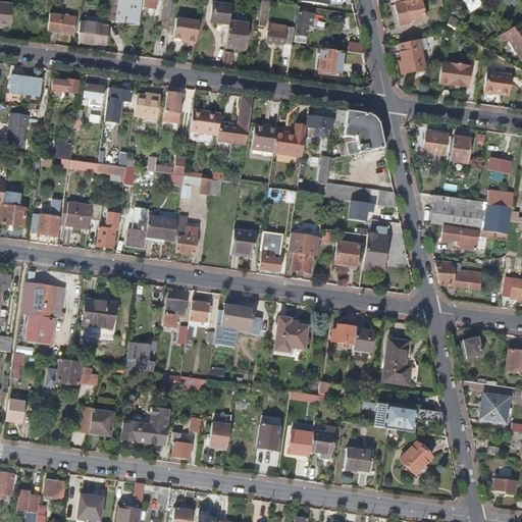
[(116,22),(118,0),(112,0),(110,21),(116,22)]
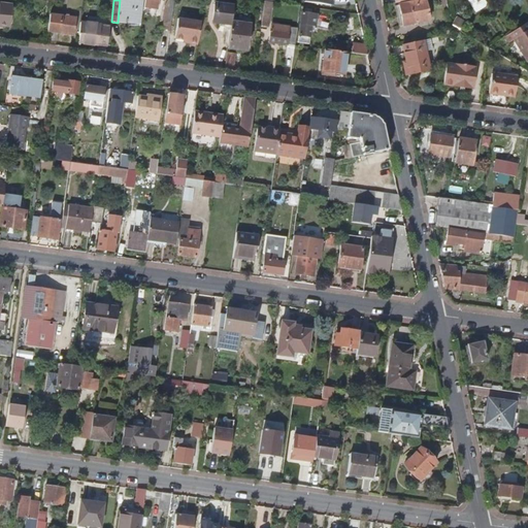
[(141,23),(144,1),(139,0),(120,0),(118,23),(127,24),(128,21),(141,23)]
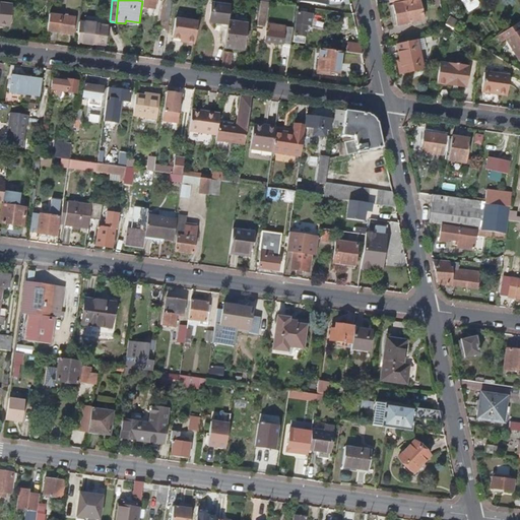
[(143,0),(142,8),(150,9),(152,0),(154,0),(155,0),(154,0),(143,0)]
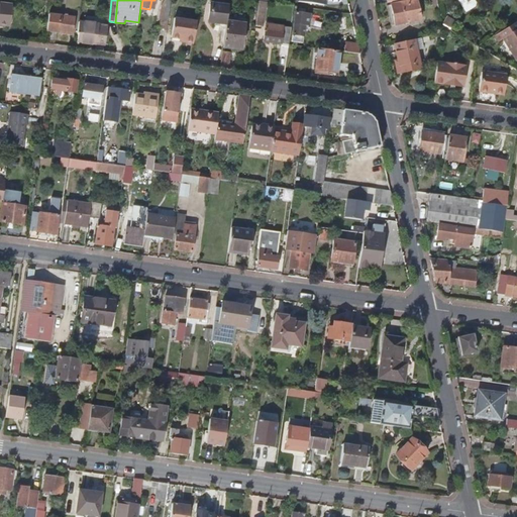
[(168,22),(171,1),(166,0),(165,0),(163,7),(161,11),(161,19),(162,19),(162,21),(168,22)]
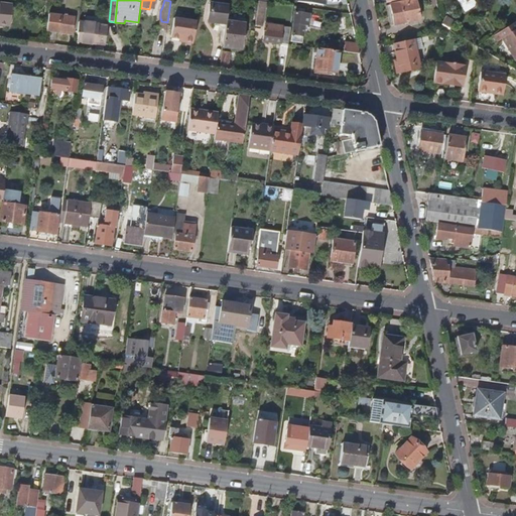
[(420,19),(416,0),(390,5),(394,25),(420,19)]
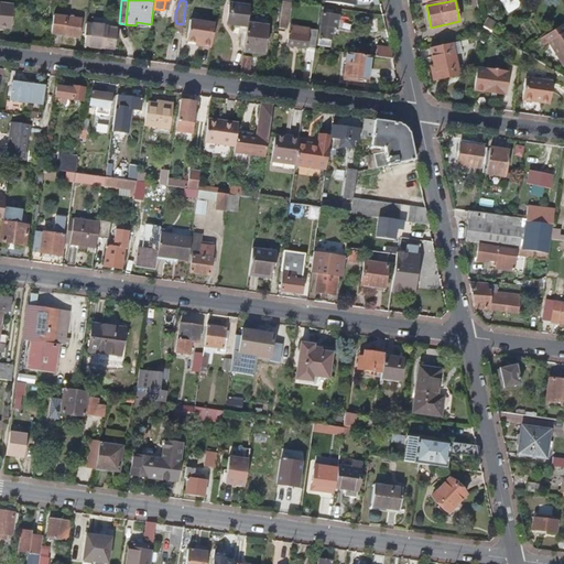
[(500,0),(500,2),(505,9),(505,12),(507,17),(509,17),(513,13),(513,11),(519,8),(520,3),(518,0),(500,0)]
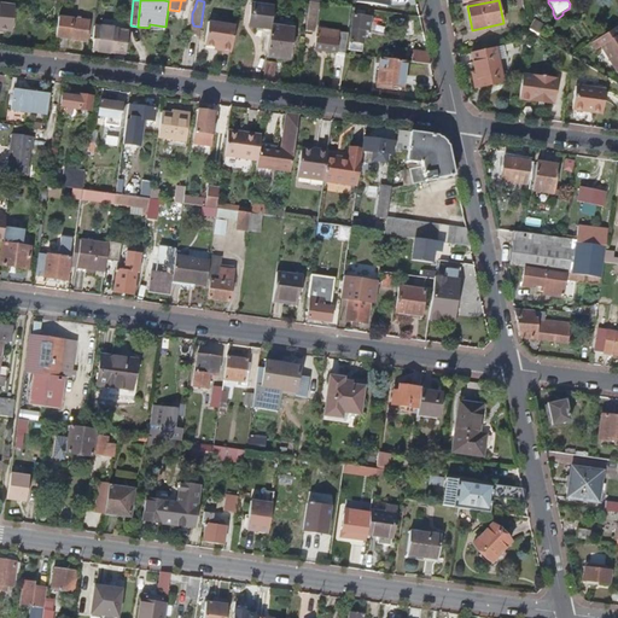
[(270,25),(274,5),(252,3),(249,25),(270,29),(270,25)]
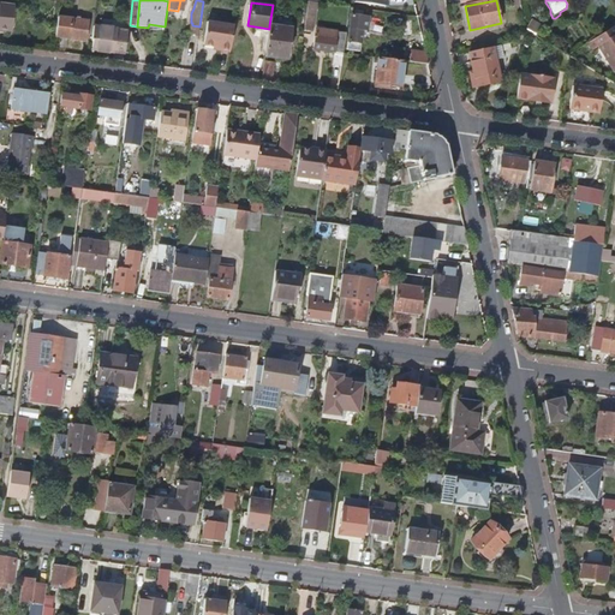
[(314,31),(317,4),(308,3),(304,30),(314,31)]
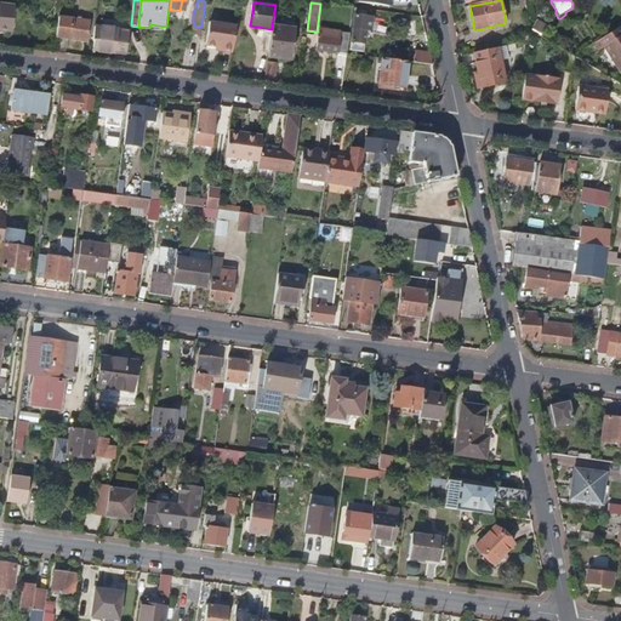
[(0,32),(11,34),(15,7),(0,5),(0,6),(0,32)]
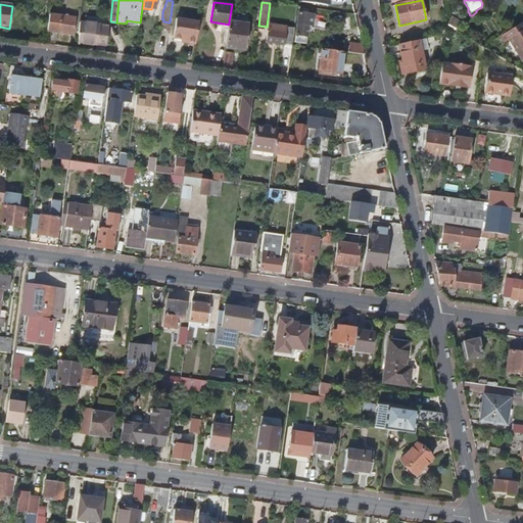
[(73,34),(76,17),(50,14),(48,31),(73,34)]
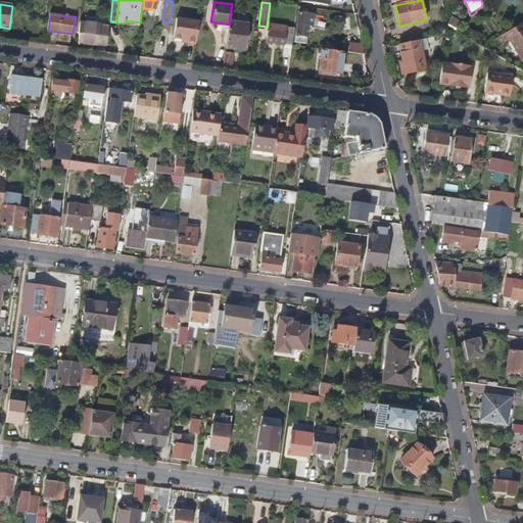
[(306,44),(308,27),(312,27),(314,15),(299,14),(295,43),(306,44)]
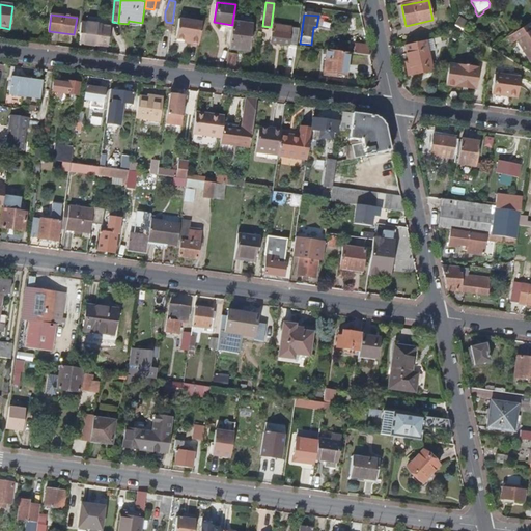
[(199,46),(202,23),(176,19),(174,38),(191,42),(190,44),(199,46)]
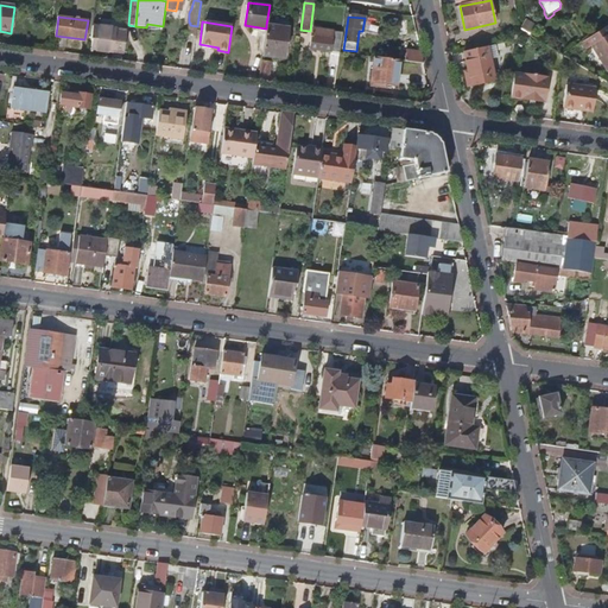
[(190,23),(189,23),(187,37),(195,38),(197,26),(190,25),(190,23)]
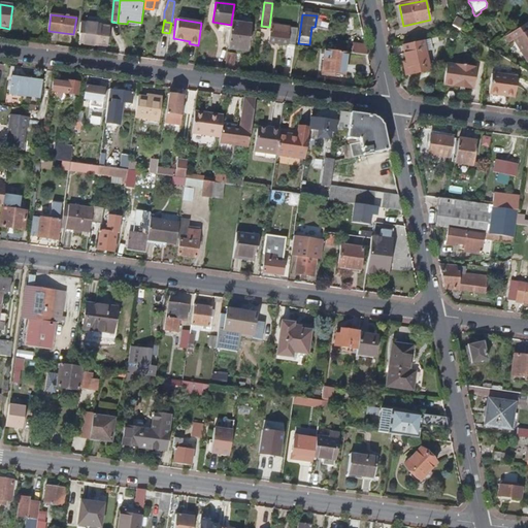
[(246,51),(251,25),(231,22),(231,25),(228,48),(246,51)]
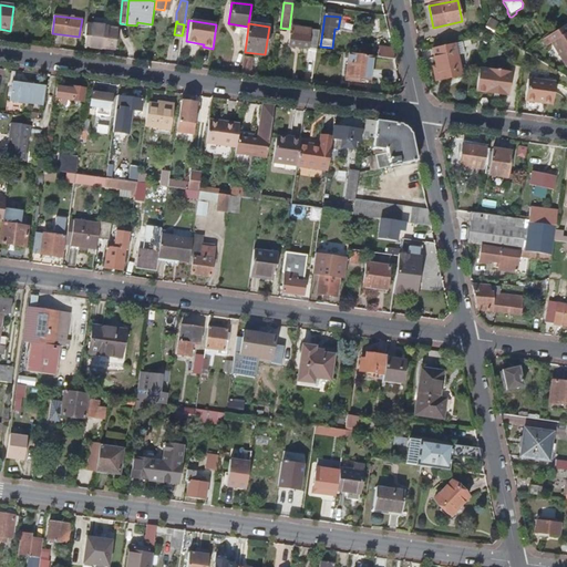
[(566,24),(545,39),(548,45),(552,43),(566,66),(566,24)]
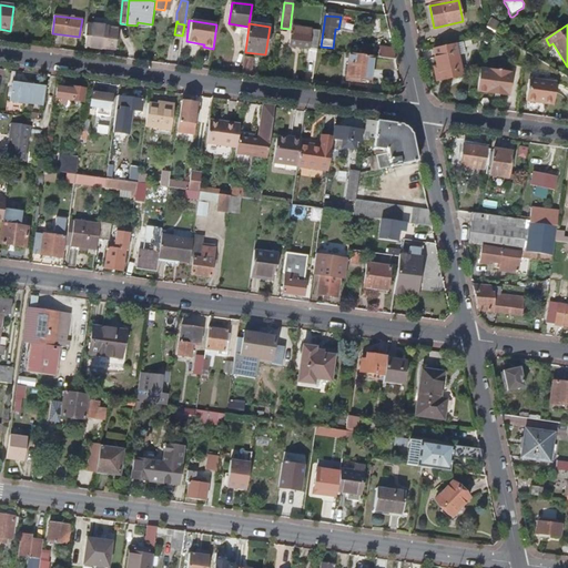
[(110,42),(111,32),(108,32),(109,29),(87,27),(85,37),(87,37),(85,46),(105,49),(107,41),(110,42)]
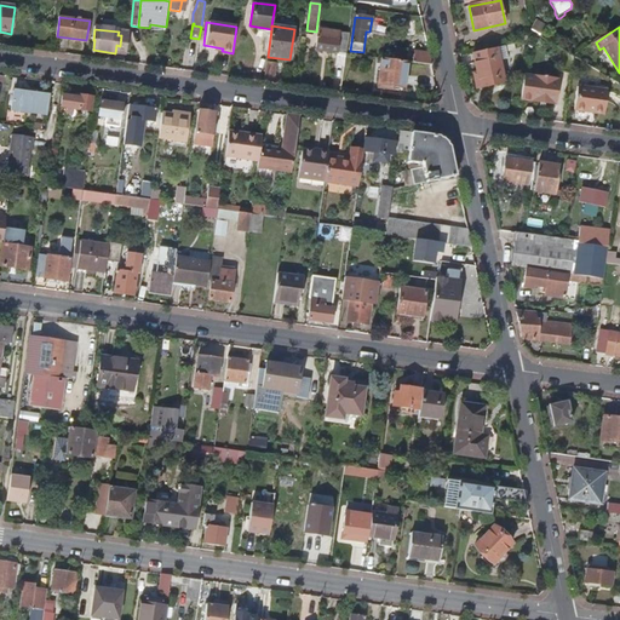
[(346,53),(349,35),(340,34),(340,33),(321,30),(320,39),(317,39),(316,50),(338,52),(346,53)]
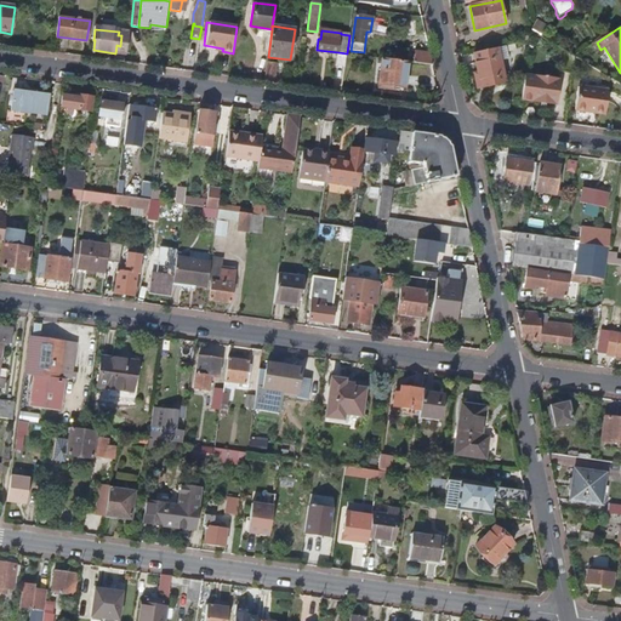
[(126,55),(130,34),(119,32),(118,35),(121,35),(120,46),(117,45),(115,53),(126,55)]
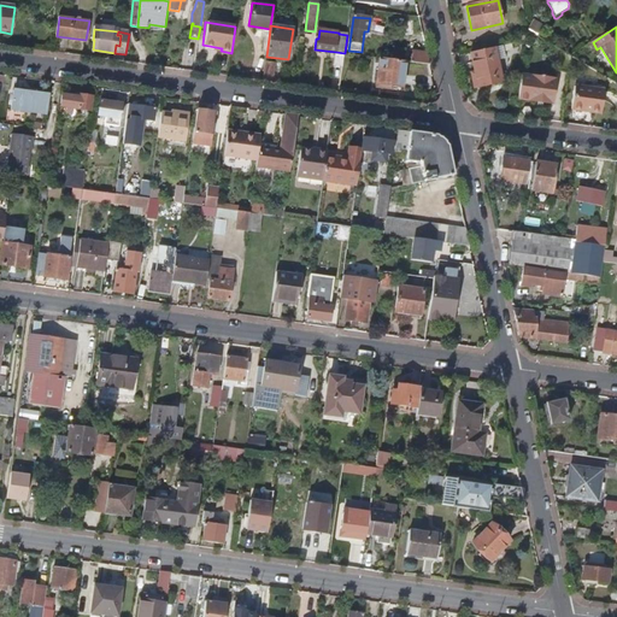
[(503,82),(495,48),(471,53),(479,87),(503,82)]
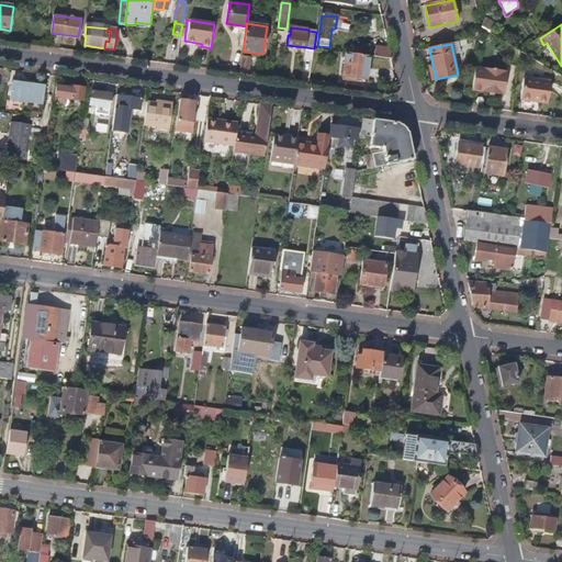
[(391,59),(389,48),(375,46),(374,57),(391,59)]
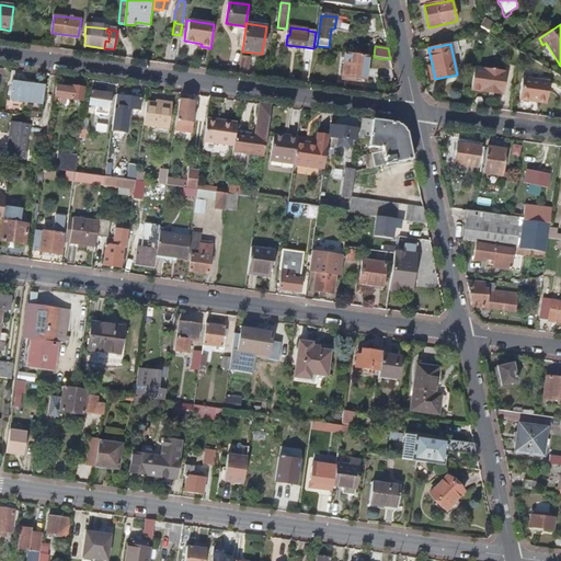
[(518,66),(521,52),(512,46),(510,65),(518,66)]
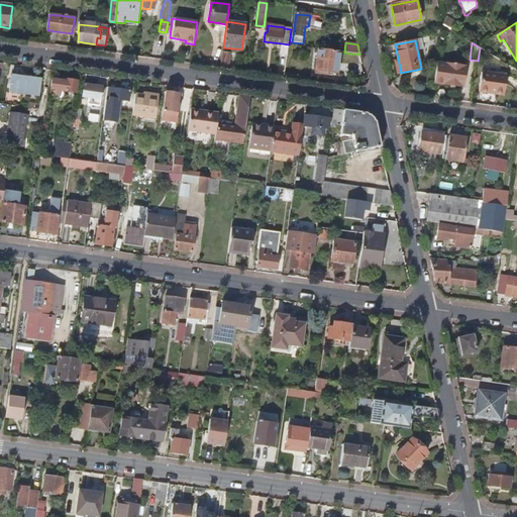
[(287,58),(289,44),(282,43),(280,57),(287,58)]
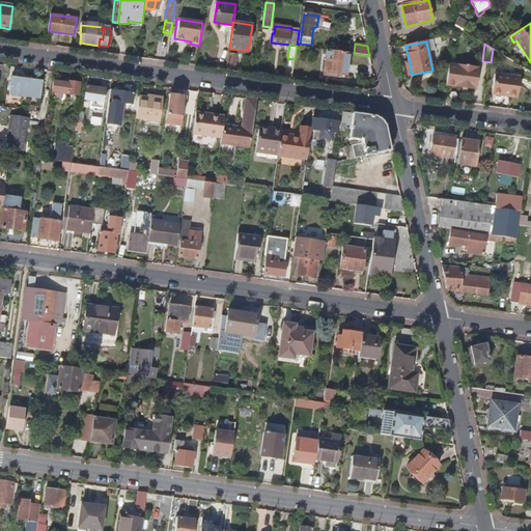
[(346,75),(350,53),(328,50),(325,73),(346,75)]
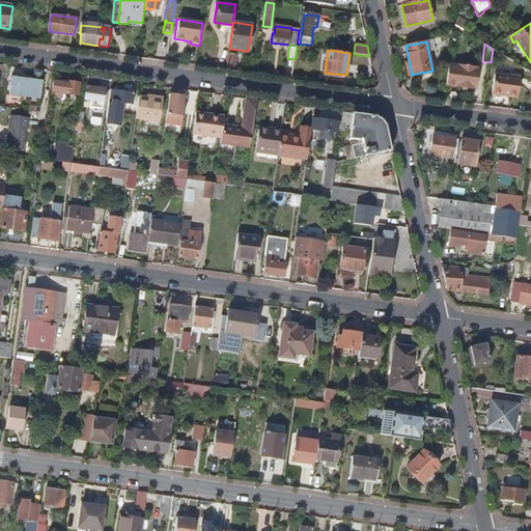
[(234,71),(236,54),(228,53),(226,70),(234,71)]
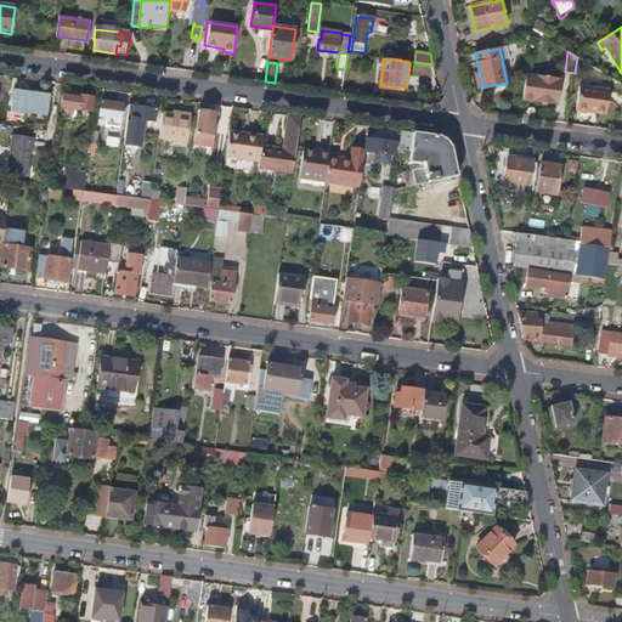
[(558,105),(561,80),(537,78),(533,101),(558,105)]
